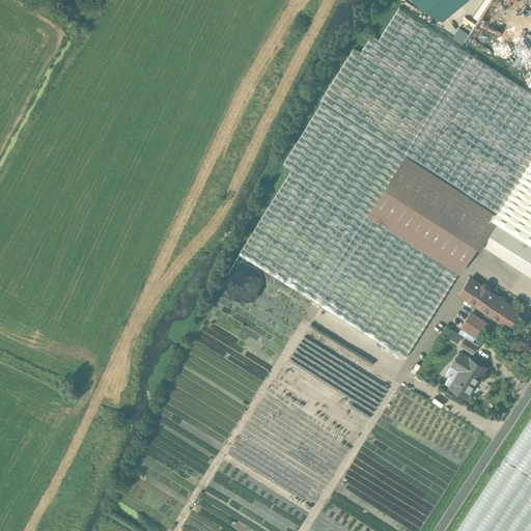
[(414,0),(444,21),(457,9),(468,0),(414,0)]
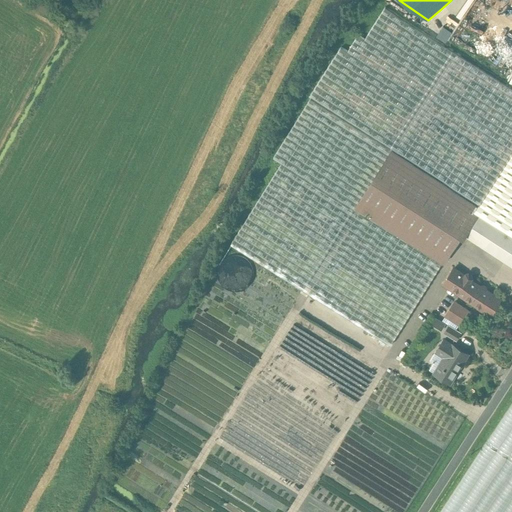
[(442,263),(355,209),(391,151),(478,206),(461,233),(511,265),(511,87),(385,8),(365,40),(358,36),(348,52),(341,48),(310,97),(391,148),(390,149),(310,99),(273,159),(281,164),(230,246),(390,346),(419,300),(442,263)]
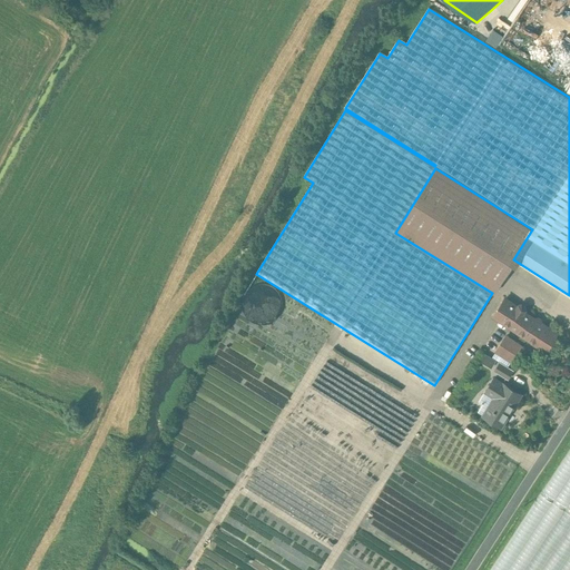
[(493,28),(487,39),(497,47),(504,36),(493,28)]
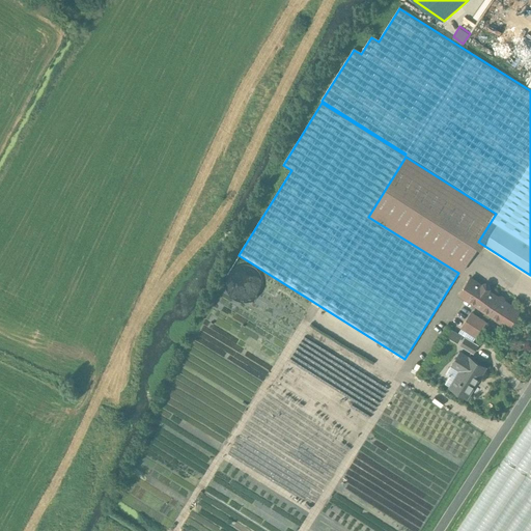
[(496,214),(406,157),(368,217),(458,273),(478,242),(496,214)]
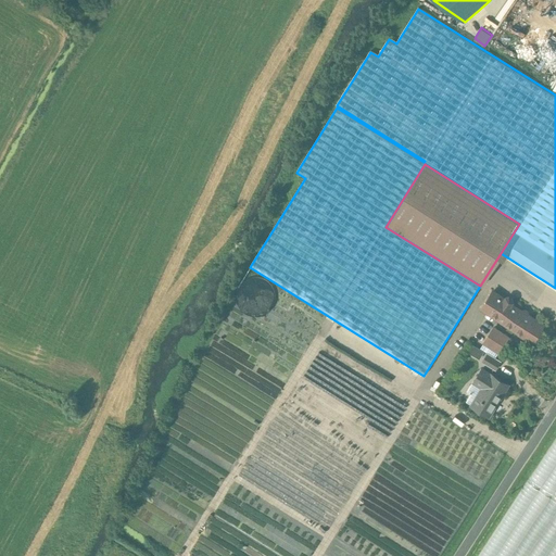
[(506,298),(504,300),(492,292),(481,310),(510,328),(521,312),(512,304),(513,302),(513,299),(509,297),(506,298)]
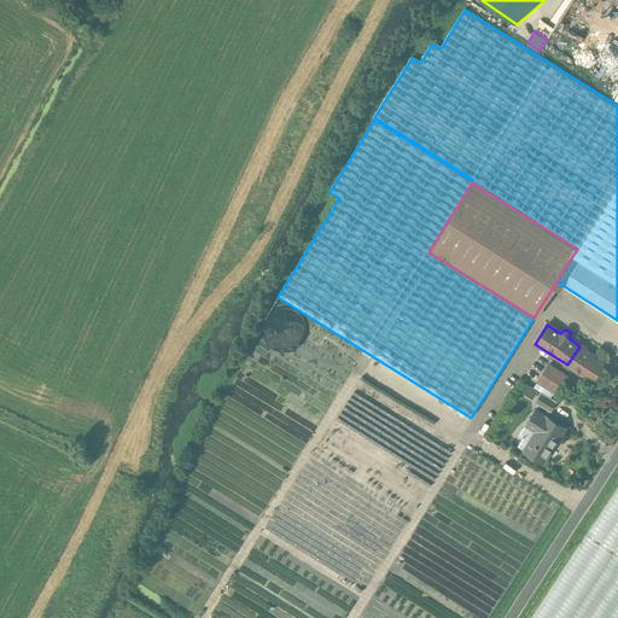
[(604,361),(579,347),(567,365),(592,380),(604,361)]
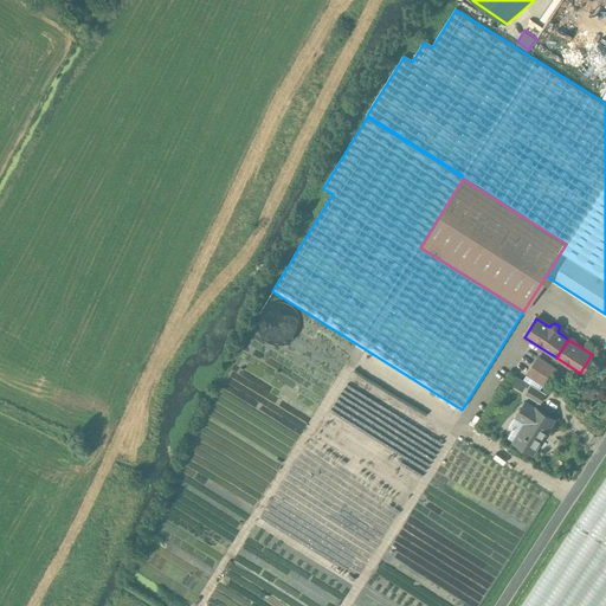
[(554,369),(537,359),(528,374),(543,385),(554,369)]
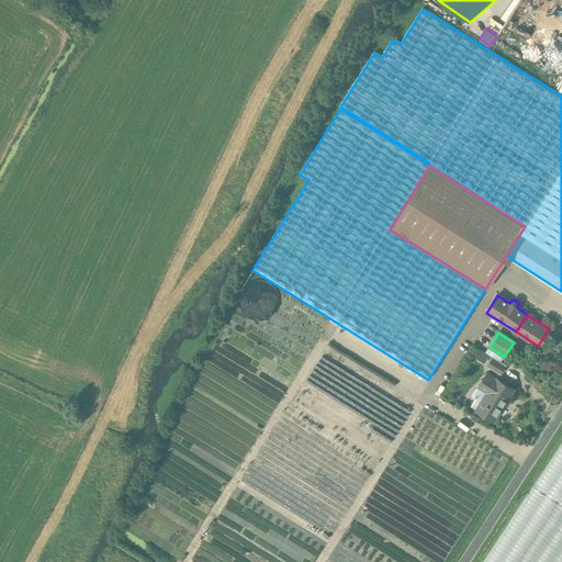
[(479,350),(475,358),(486,362),(489,353),(479,350)]
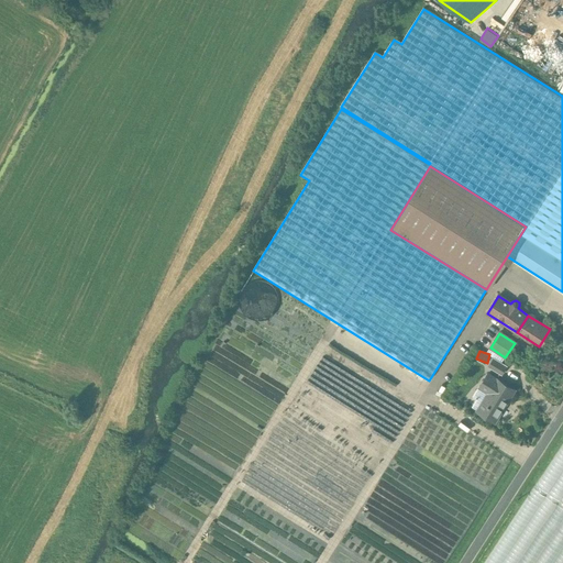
[(507,367),(494,360),(488,367),(501,375),(507,367)]
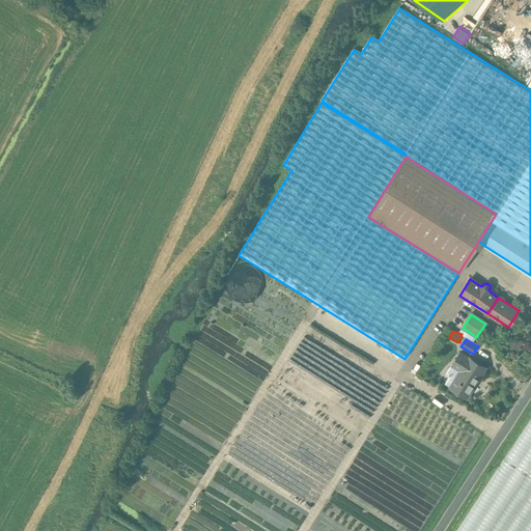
[(456,346),(449,342),(446,347),(452,352),(456,346)]
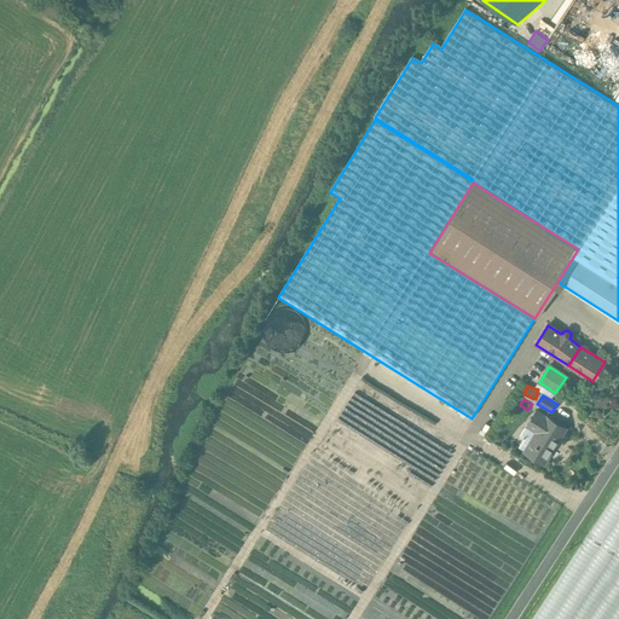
[(566,429),(537,411),(527,426),(520,438),(534,446),(530,453),(545,463),(566,429)]
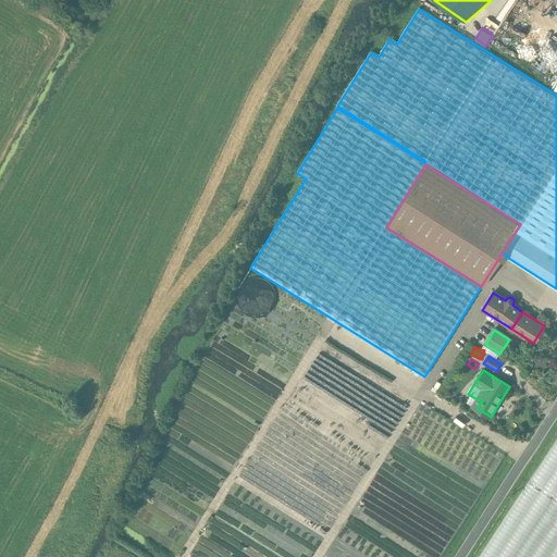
[(556,556),(556,437),(479,556),(556,556)]
